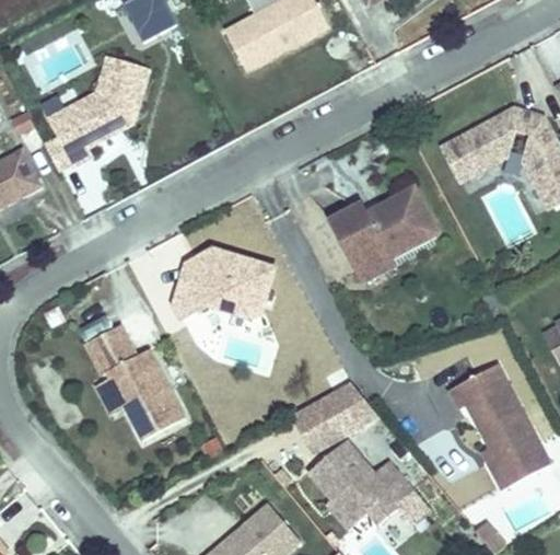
[(125,0),(139,38),(177,24),(167,0),(125,0)]
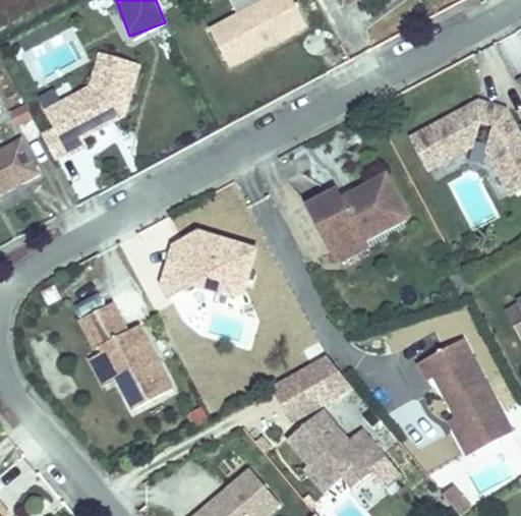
[(268,43),(304,22),(291,0),(258,0),(208,27),(227,64),(255,49),(253,45),(266,38),(268,43)]
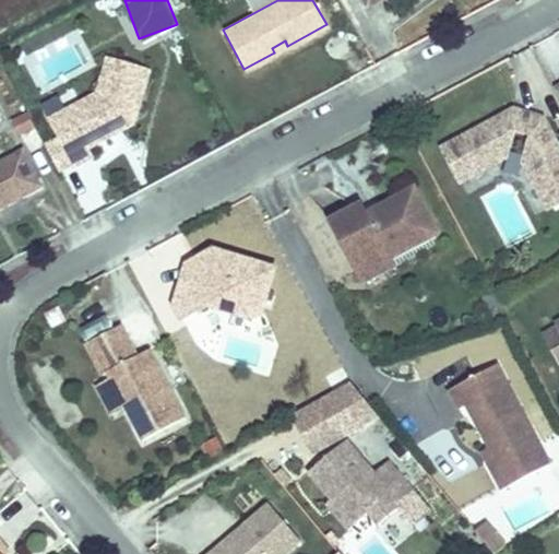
[(272,48),(274,52),(287,46),(285,40),(272,48)]
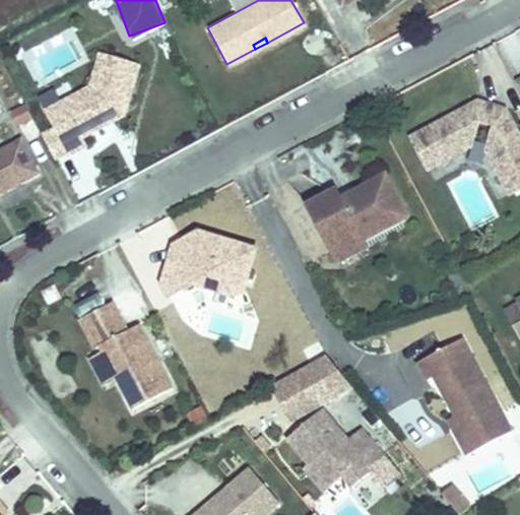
[(64,150),(65,153),(83,144),(78,136),(103,124),(101,120),(108,116),(110,120),(121,114),(137,63),(98,51),(87,85),(59,101),(65,113),(49,122),(51,127),(64,150)]
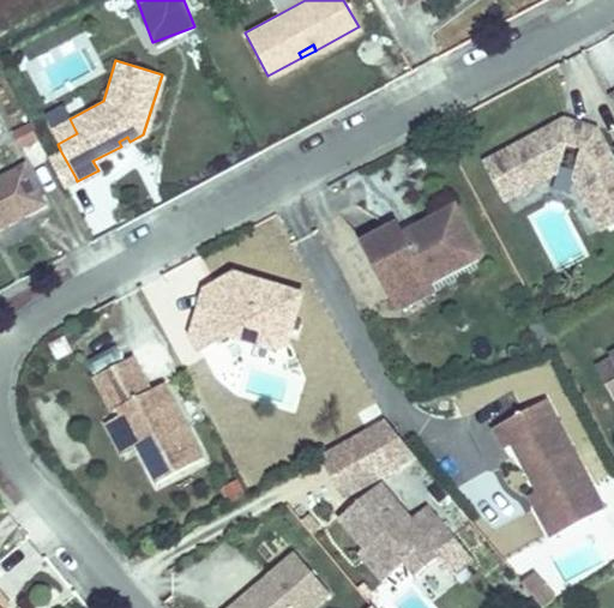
[(600,102),(613,94),(613,85),(596,96),(600,102)]
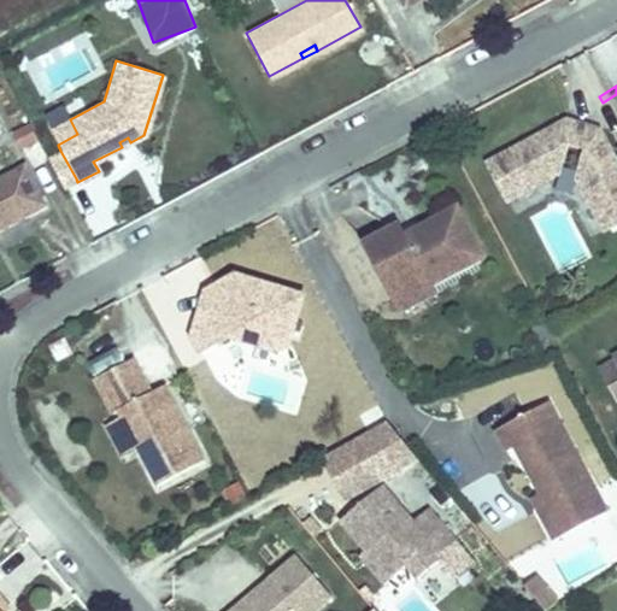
[(616,94),(603,103),(616,129),(616,94)]
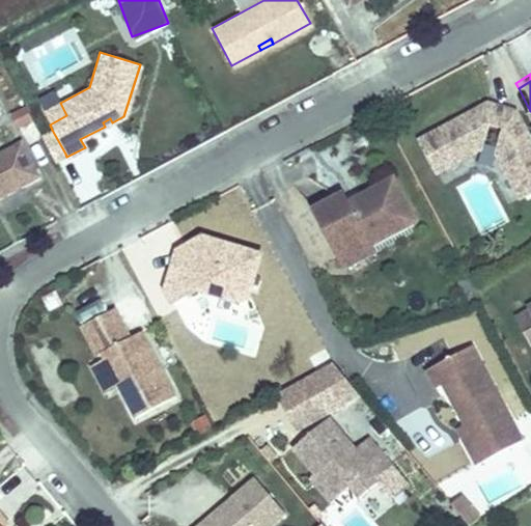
[(43,112),(50,125),(66,115),(60,103),(43,112)]
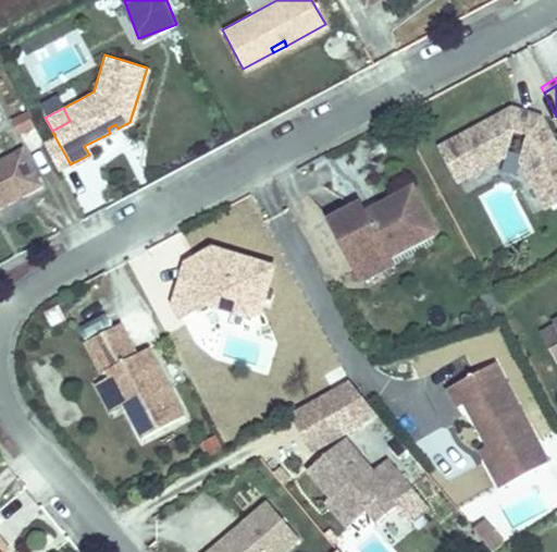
[(500,109),(431,146),(448,178),(494,154),(500,129),(519,134),(511,159),(536,205),(556,193),(556,126),(546,133),(548,138),(543,142),(530,118),(523,121),(505,115),(500,109)]
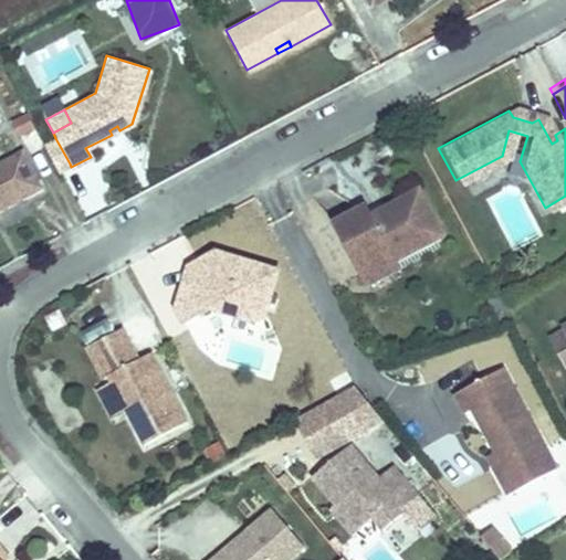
[(55,138),(41,146),(55,172),(70,164),(55,138)]
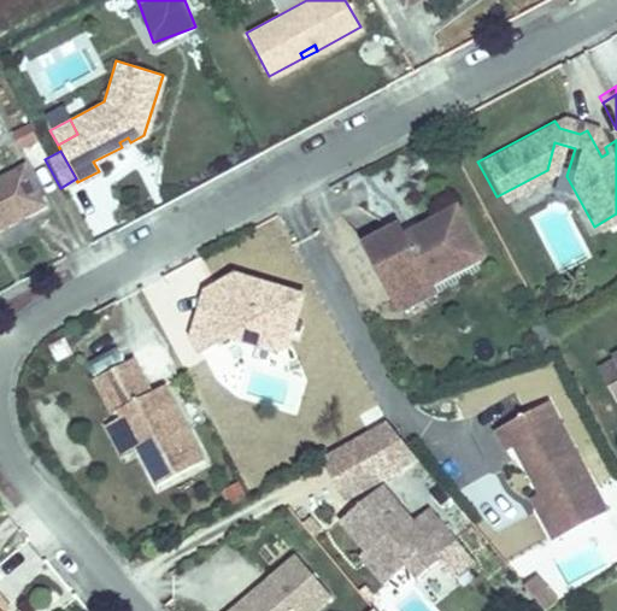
[(28,162),(0,175),(0,225),(50,201),(28,162)]
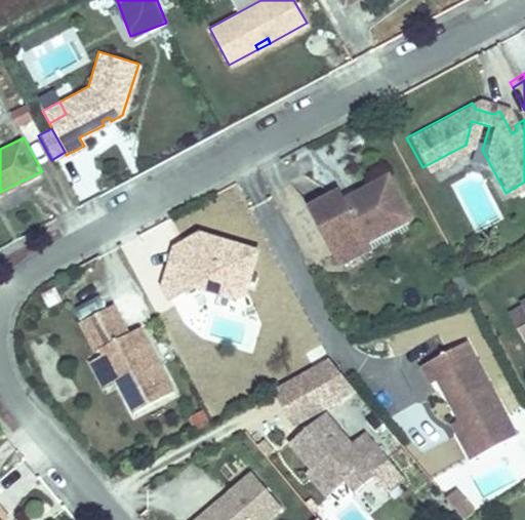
[(361,239),(407,214),(384,171),(352,188),(355,193),(340,200),(338,195),(333,187),(304,202),(327,245),(356,229),(361,239)]
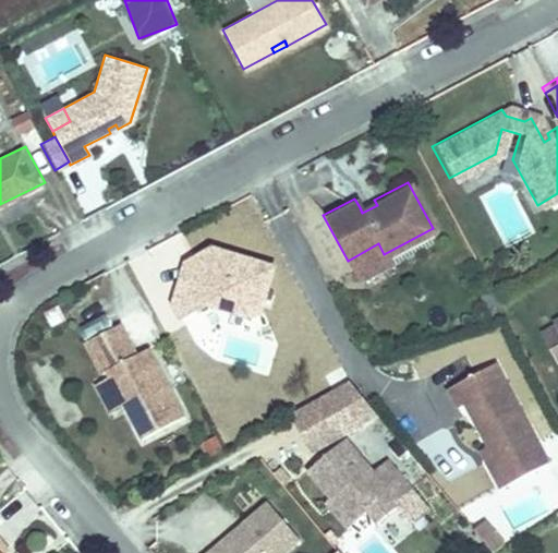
[(362,213),(377,205),(374,200),(360,207),(362,213)]
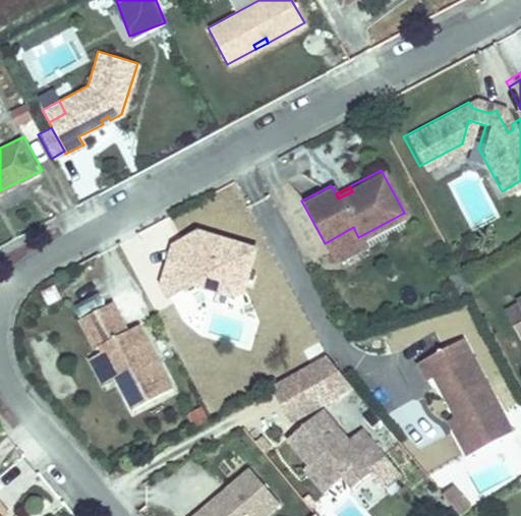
[(333,259),(362,243),(358,237),(353,227),(325,243),(333,259)]
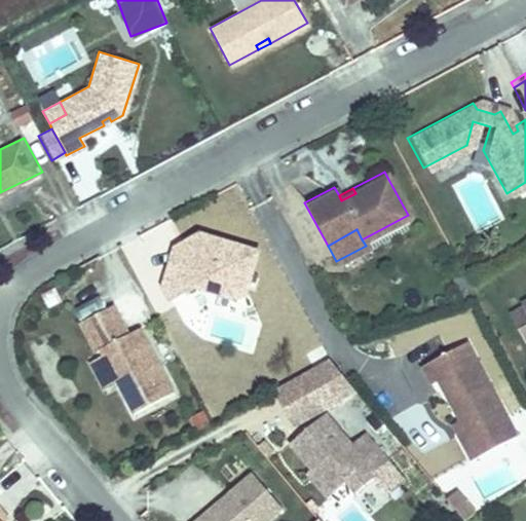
[(245,286),(253,257),(246,244),(197,230),(185,237),(179,257),(167,263),(162,283),(170,296),(194,282),(205,275),(245,286)]
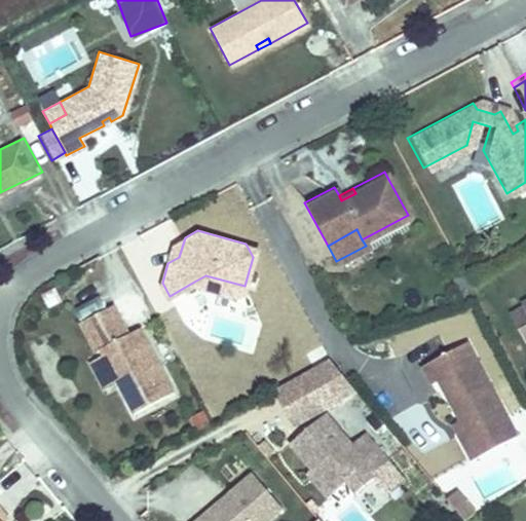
[(185,237),(173,244),(167,263),(179,257),(185,237)]
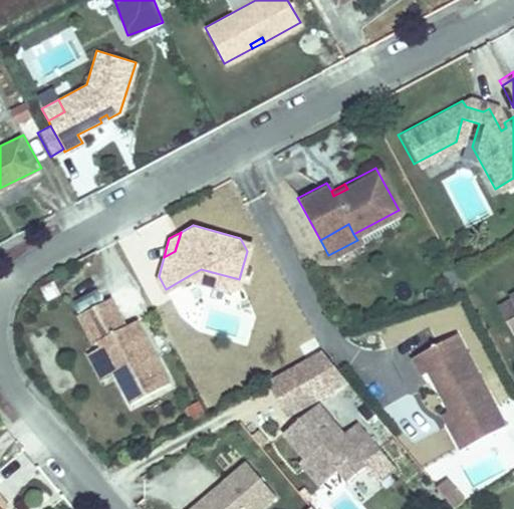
[(239,279),(201,269),(190,275),(227,286),(239,279)]
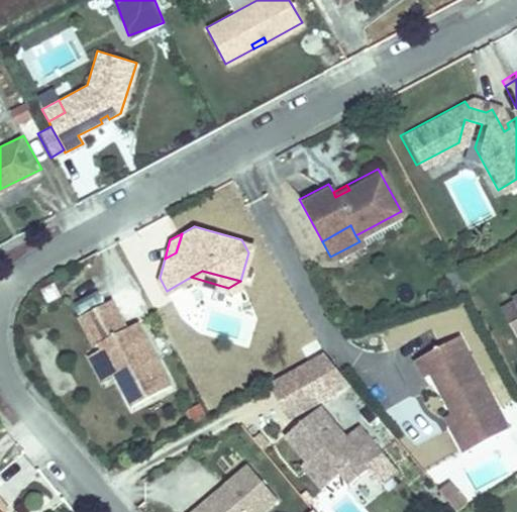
[(97,289),(74,298),(78,309),(101,299),(97,289)]
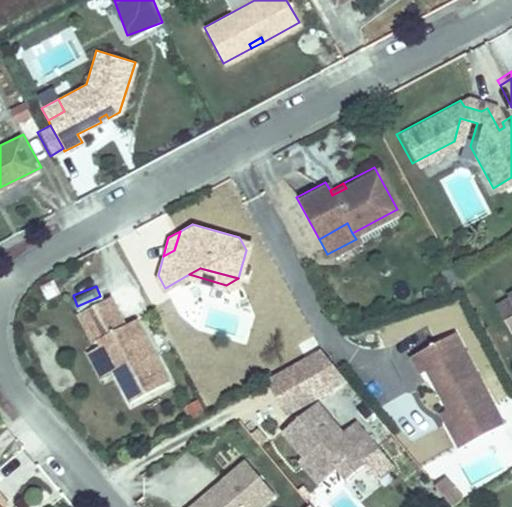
[(511,288),(507,291),(509,296),(511,300),(511,311),(503,316),(511,331),(511,288)]
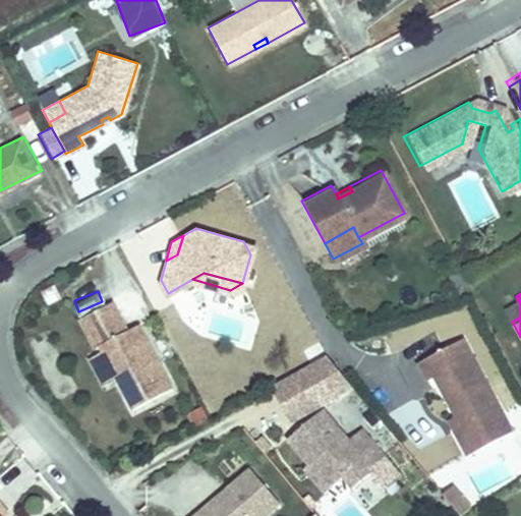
[(126,326),(112,297),(79,313),(95,343),(100,341),(116,371),(132,404),(171,384),(157,356),(153,358),(149,350),(151,344),(138,320),(126,326)]
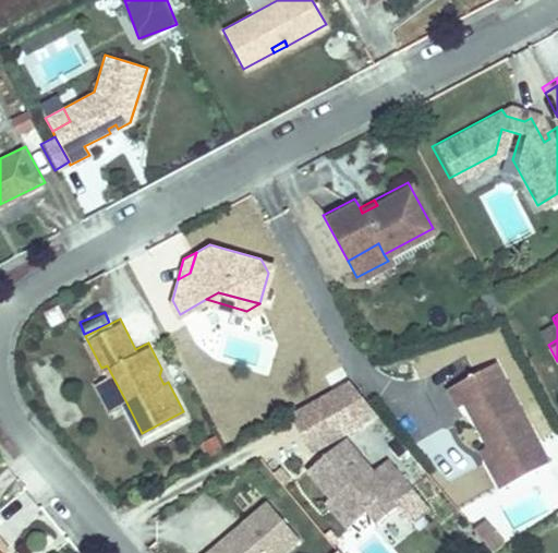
[(557,339),(557,327),(555,323),(541,331),(548,345),(557,339)]
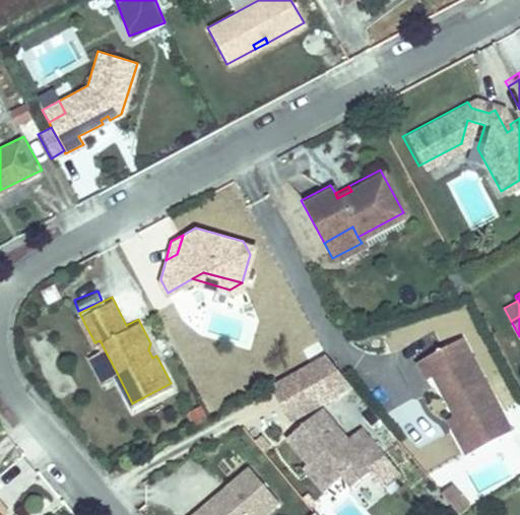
[(510,427),(460,334),(415,358),(425,376),(433,372),(454,411),(458,421),(451,425),(465,451),(510,427)]
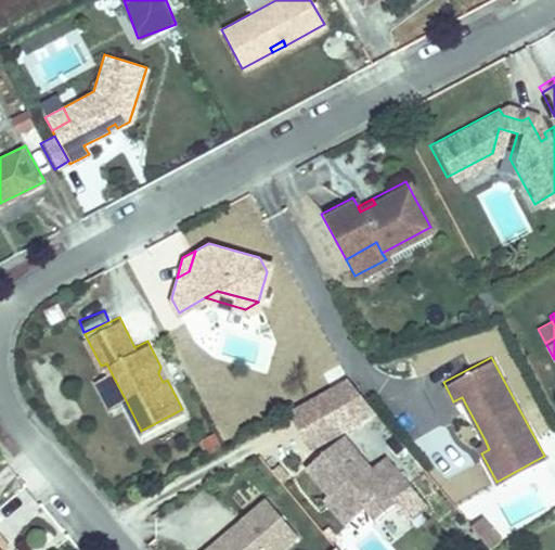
[(101,366),(90,372),(106,405),(124,396),(106,363),(101,366)]
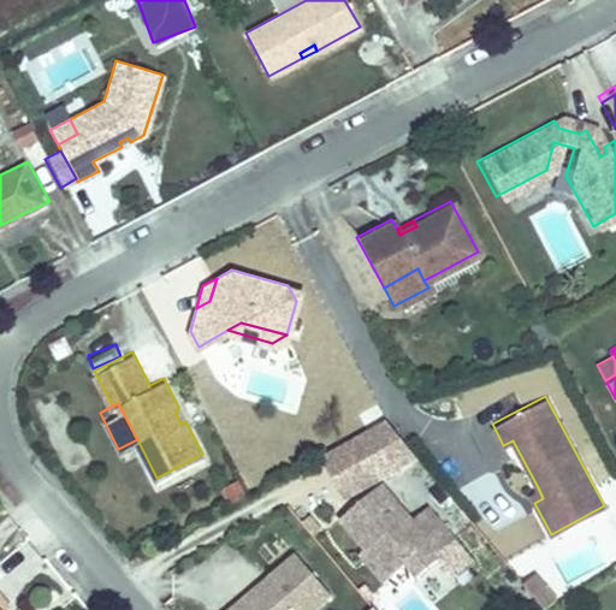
[(185,421),(178,407),(176,414),(181,424),(185,421)]
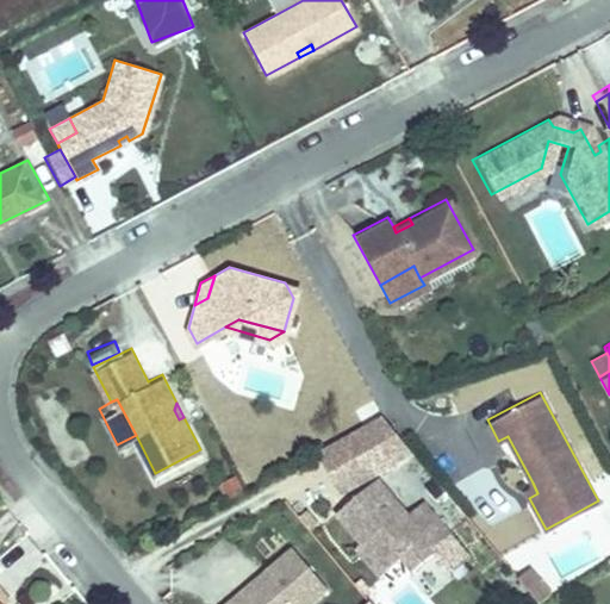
[(398,435),(379,412),(358,423),(377,450),(398,435)]
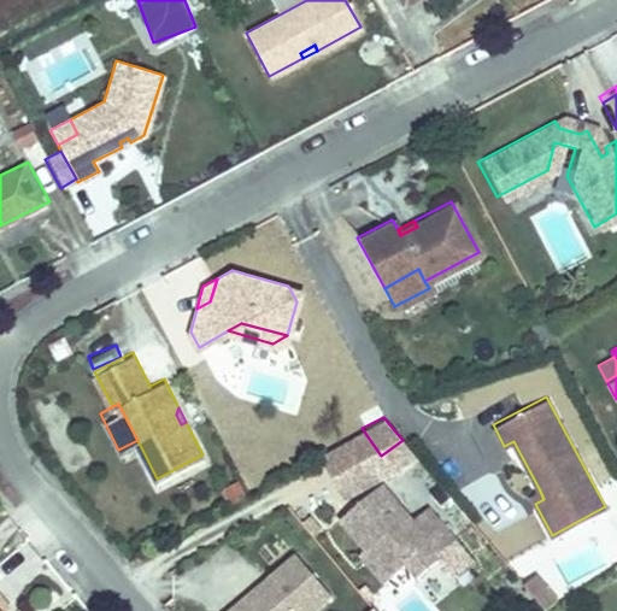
[(381,480),(339,515),(365,547),(369,544),(392,571),(405,560),(428,541),(436,552),(454,536),(427,503),(411,516),(381,480)]
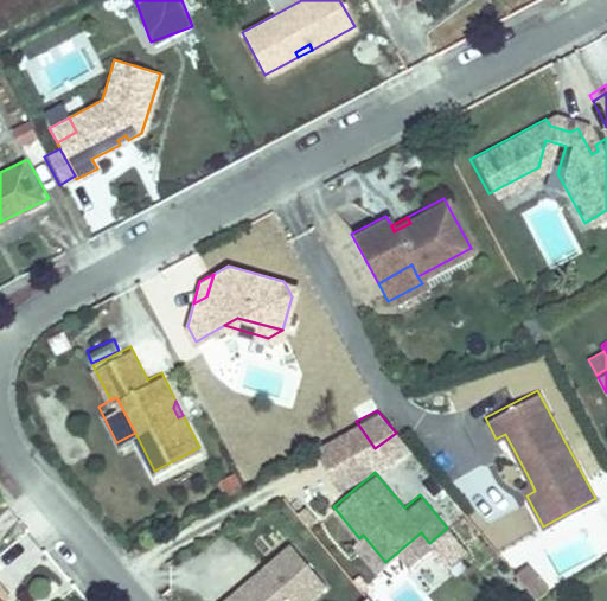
[(535,491),(530,480),(521,485),(526,496),(535,491)]
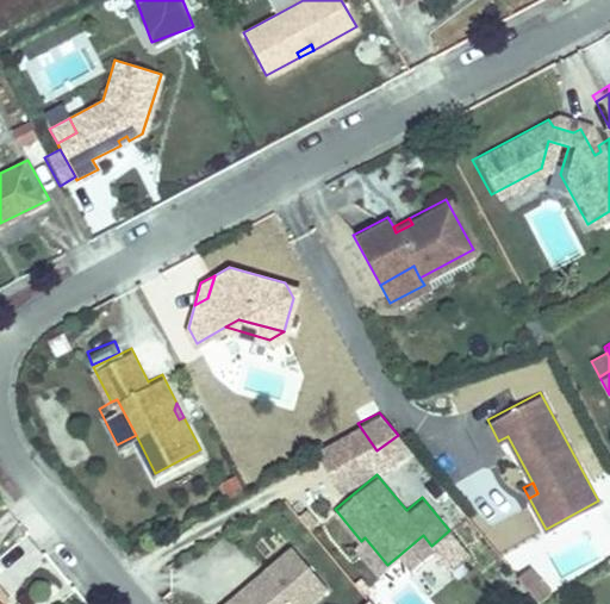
[(423,535),(400,554),(411,567),(434,548),(431,546),(423,535)]
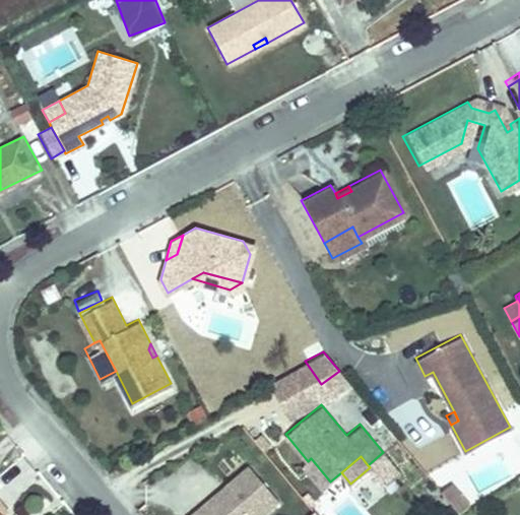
[(308,461),(303,464),(322,488),(330,481),(311,458),(308,461)]
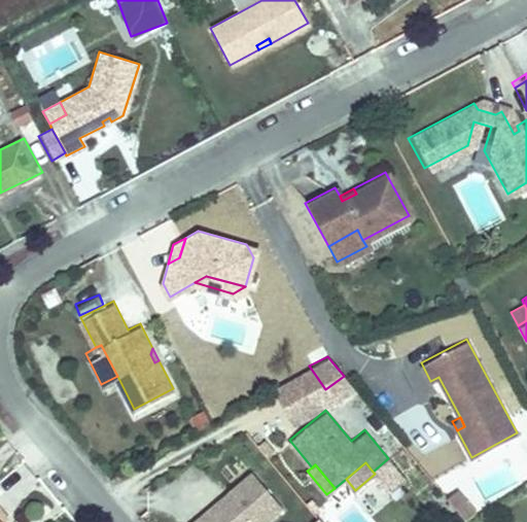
[(211,503),(188,521),(258,521),(281,503),(251,470),(231,487),(235,492),(215,508),(211,503)]
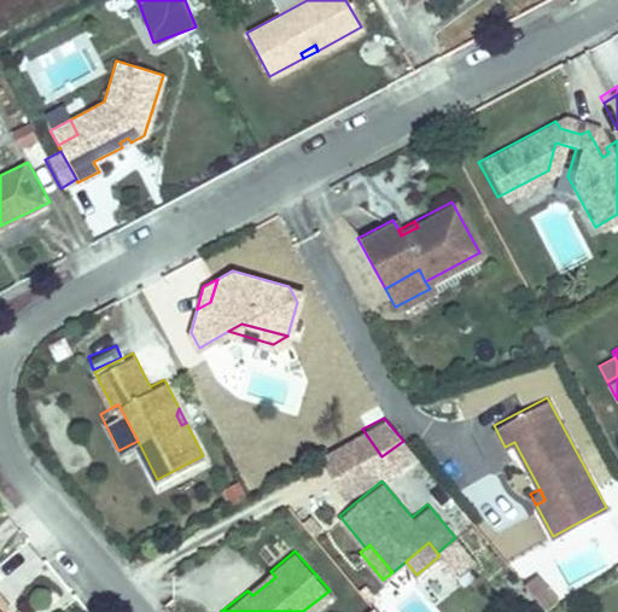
[(270,571),(248,590),(252,595),(275,577),(270,571)]
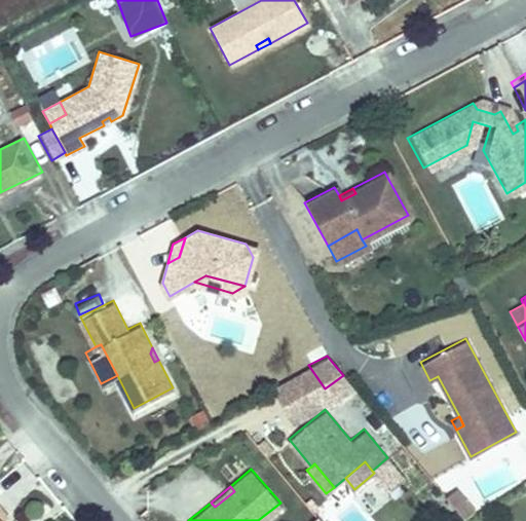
[(474,508),(455,486),(445,494),(463,517),(474,508)]
